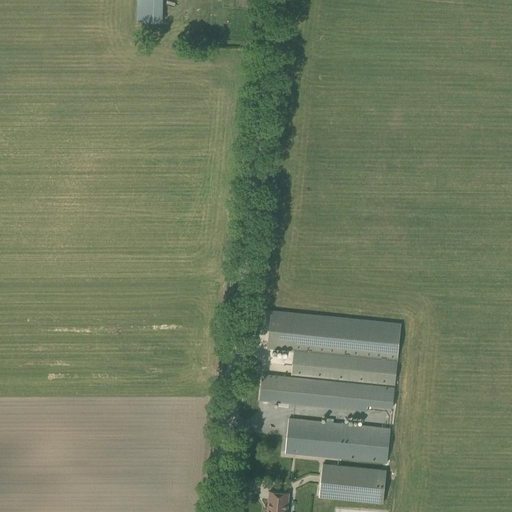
[(162,28),(162,0),(137,0),(137,22),(146,22),(146,28),(162,28)]
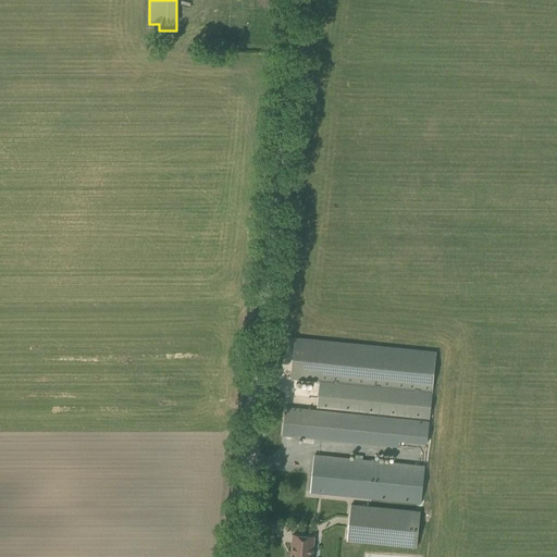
[(430,419),(436,353),(295,338),(291,379),(320,381),(317,407),(430,419)]
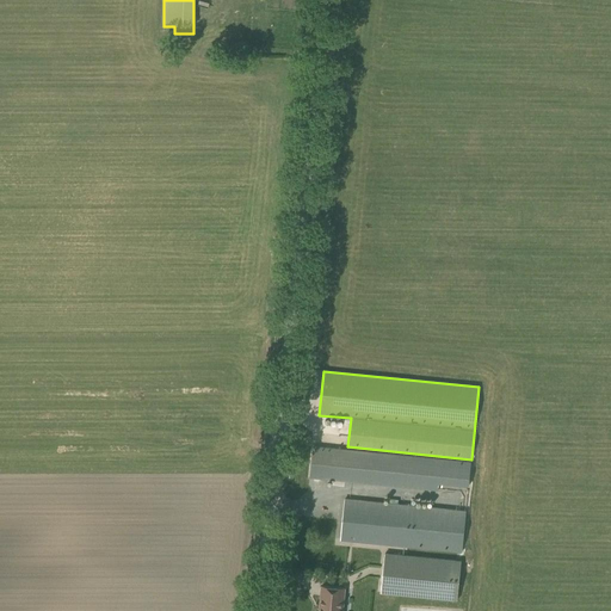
[(468,486),(470,462),(313,446),(310,477),(438,491),(438,483),(468,486)]
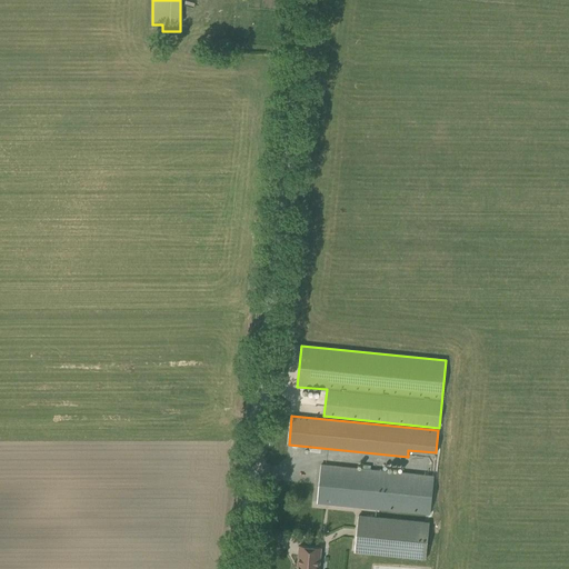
[(430,513),(433,476),(321,465),(317,502),(430,513)]
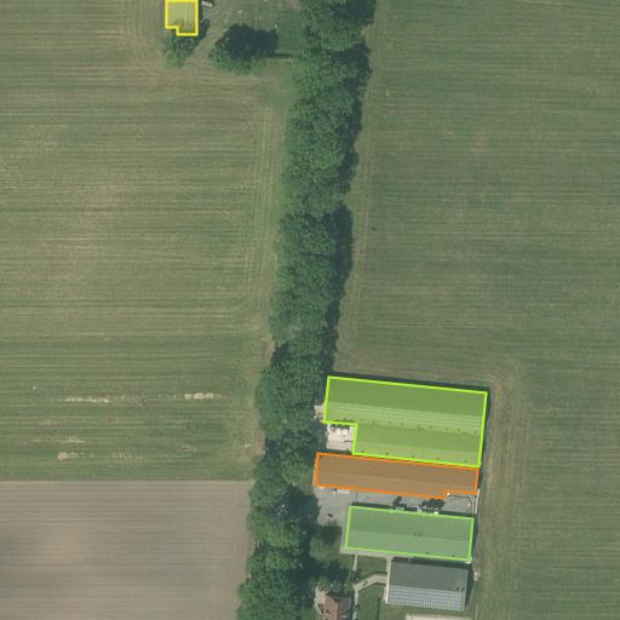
[(391,562),(388,602),(464,609),(468,569),(391,562)]
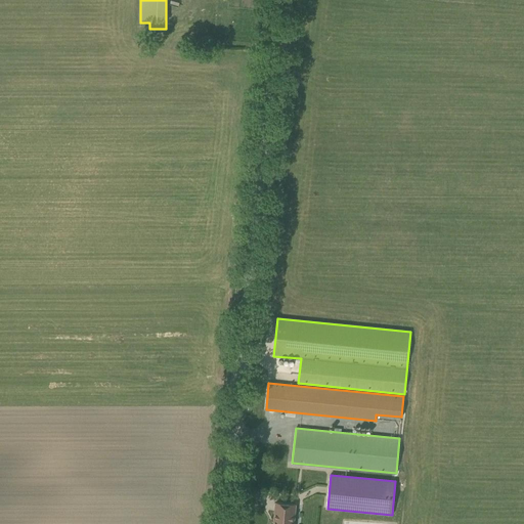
[(293,523),(296,505),(275,503),(273,523),(293,523)]
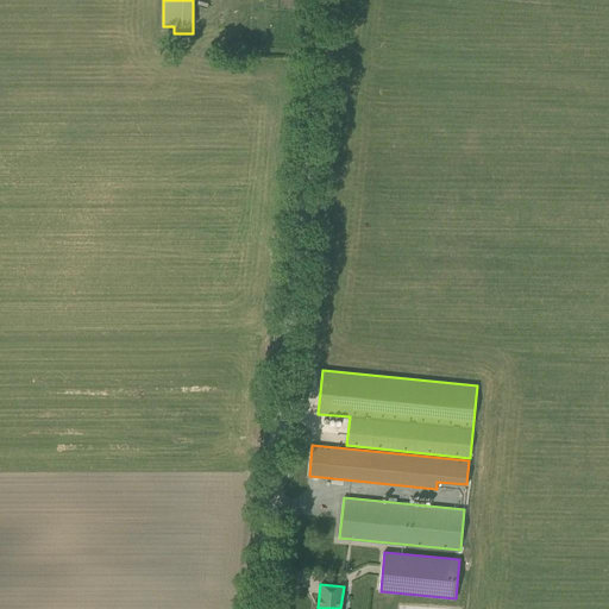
All buildings are outlined.
